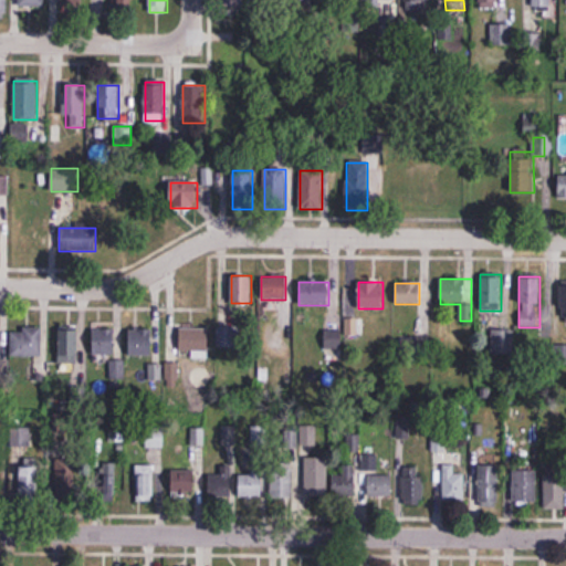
[(363,336),(363,320),(353,320),(353,336),(363,336)]
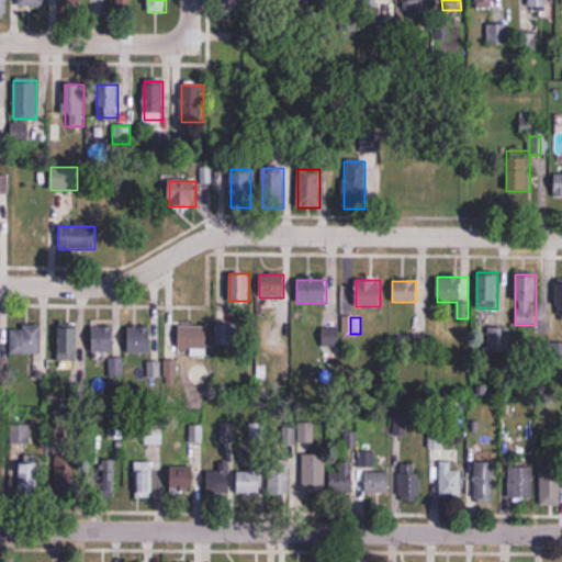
[(92,352),(120,352),(120,323),(92,323),(92,352)]
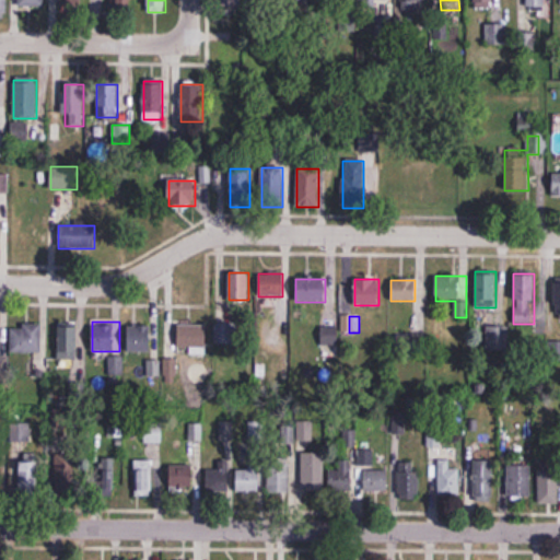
[(150,352),(150,324),(128,324),(128,352),(150,352)]
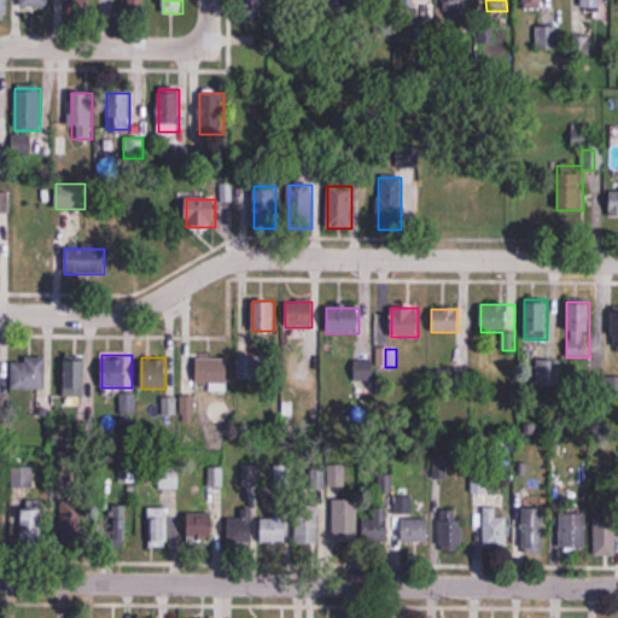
[(63,359),(63,397),(86,397),(86,359),(63,359)]
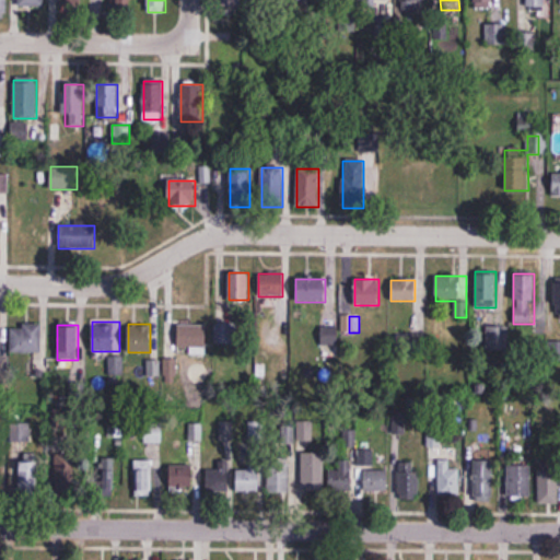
[(42,326),(11,326),(11,353),(42,353),(42,326)]
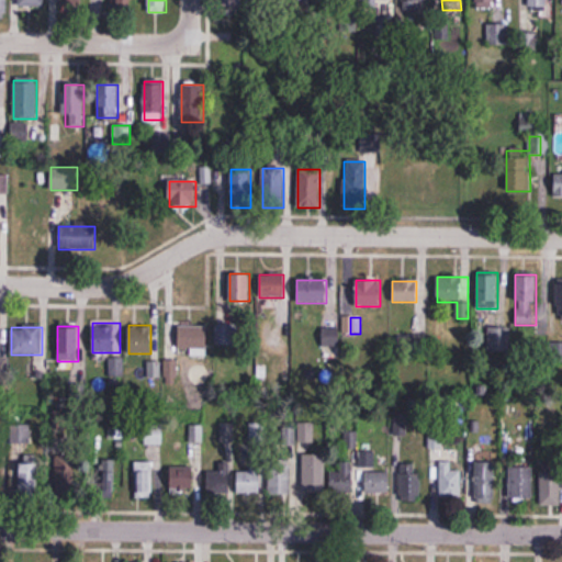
[(206,327),(178,327),(178,350),(206,350),(206,327)]
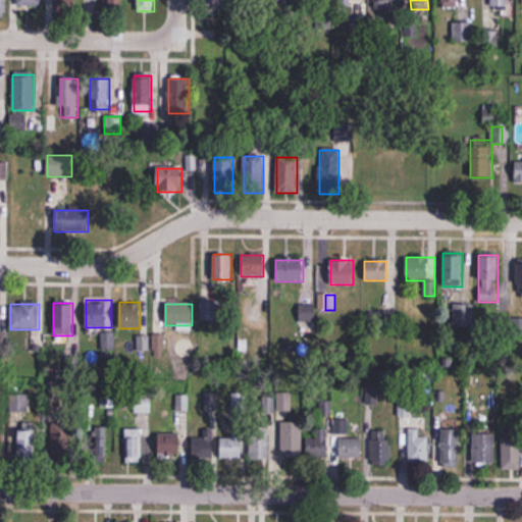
[(453,305),(453,326),(474,326),(474,305),(453,305)]
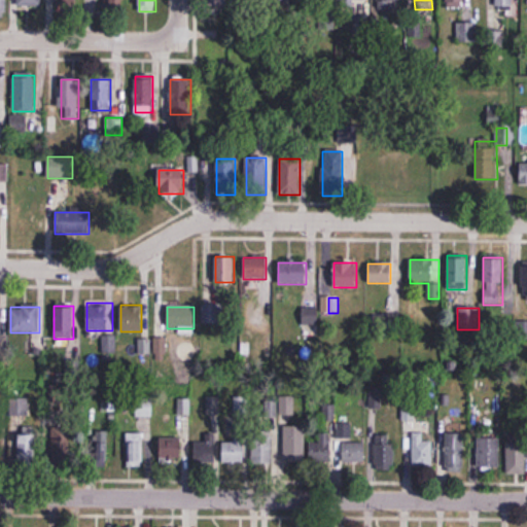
[(317,309),(303,309),(303,325),(317,325),(317,309)]
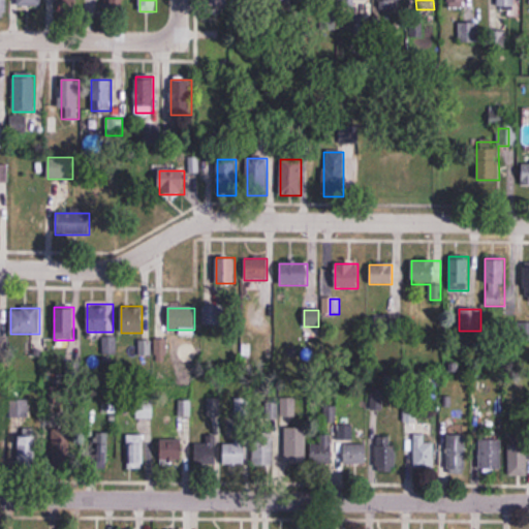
[(385,317),(385,327),(402,327),(402,317),(385,317)]
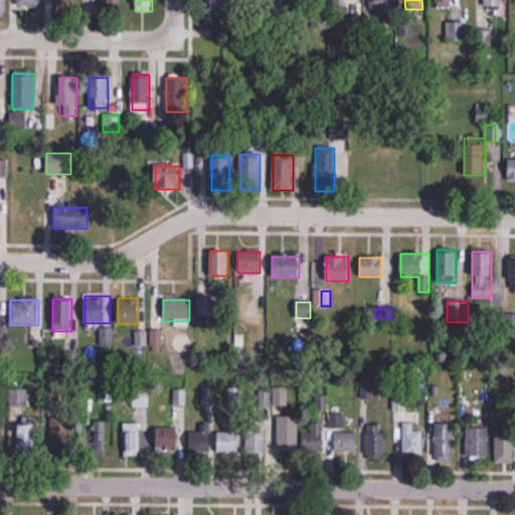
[(101,345),(112,344),(111,329),(100,330),(101,345)]
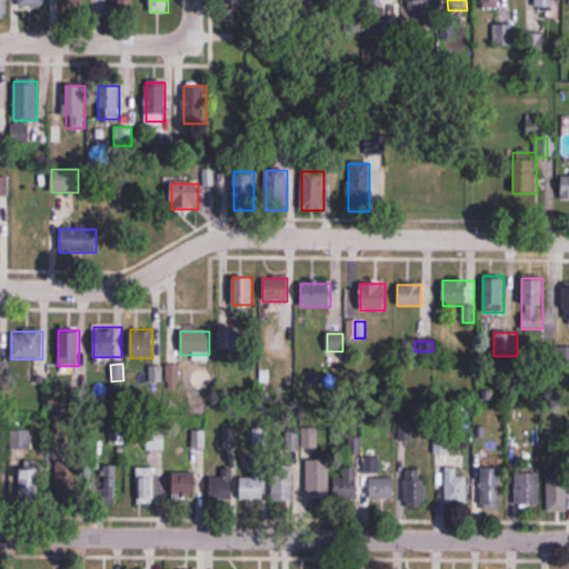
[(69,456),(69,428),(49,428),(49,456),(69,456)]
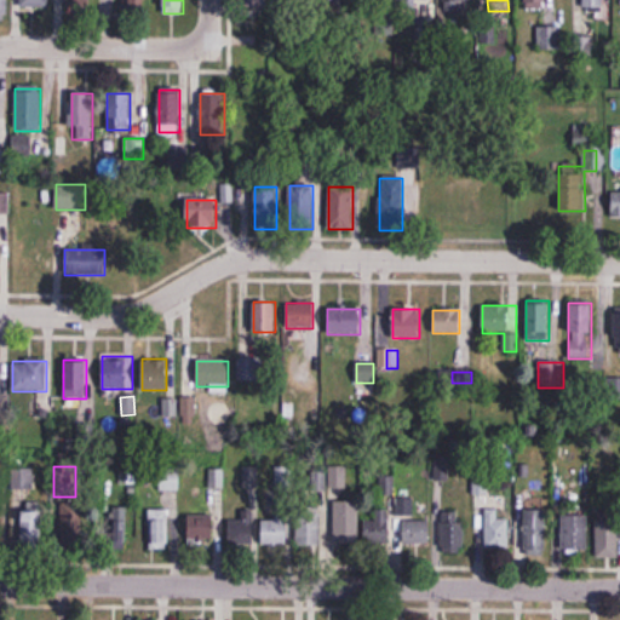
[(333,544),(359,544),(359,503),(333,503),(333,544)]
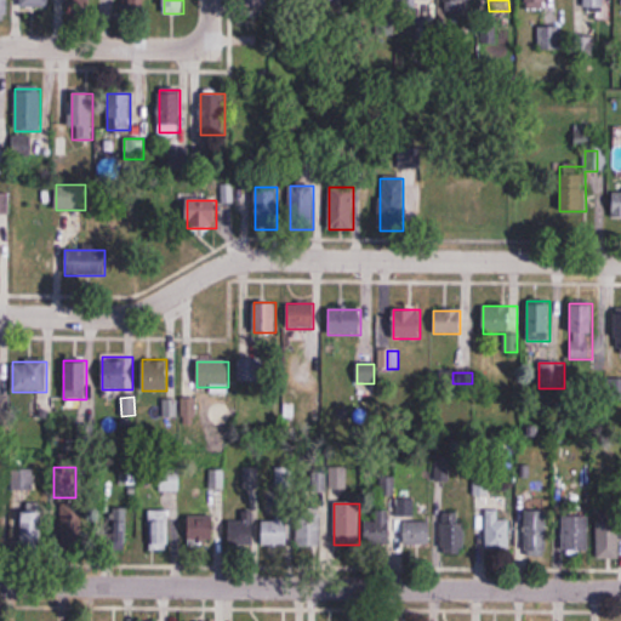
[(320,547),(320,507),(307,507),(307,522),(296,522),(296,547),(320,547)]
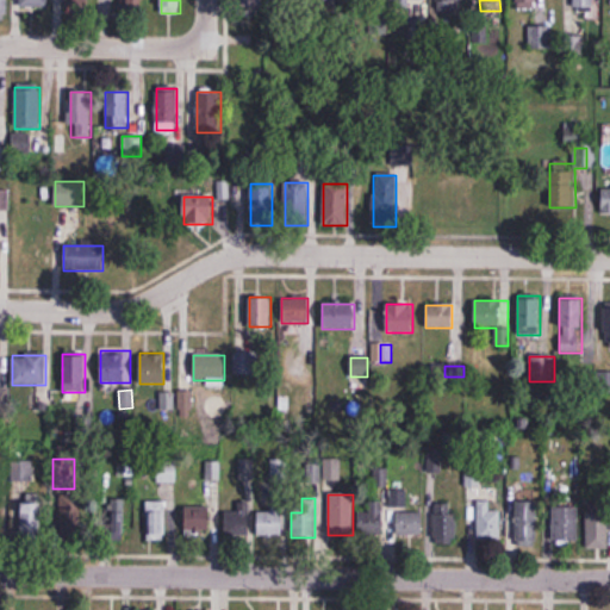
[(39,537),(39,502),(20,502),(20,537),(39,537)]
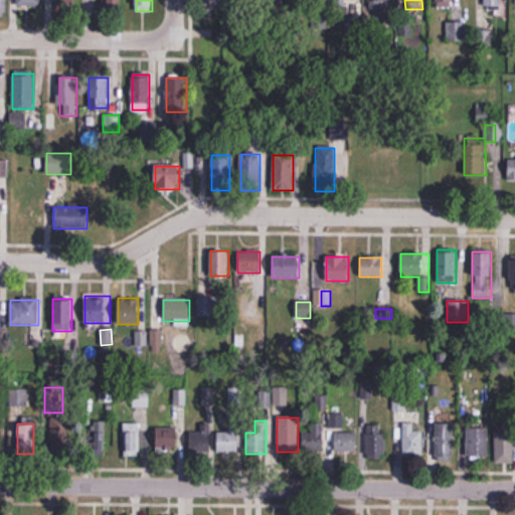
[(122,423),(122,456),(139,456),(139,423),(122,423)]
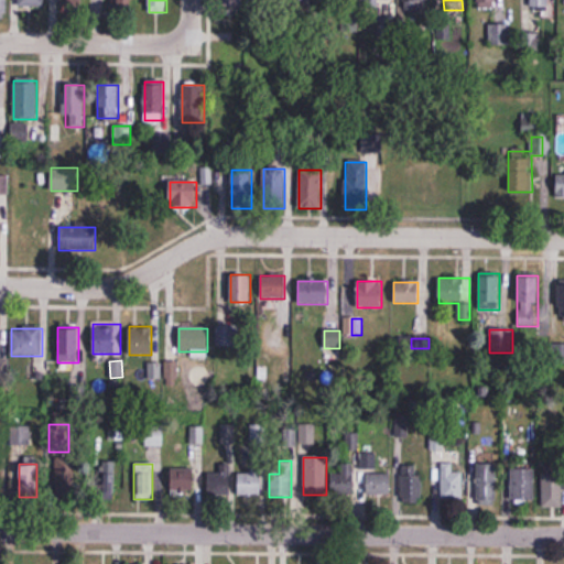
[(463,473),(453,473),(453,464),(442,464),(442,500),(463,500),(463,473)]
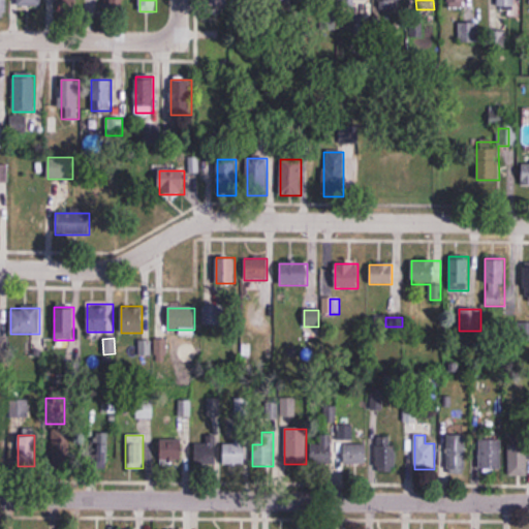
[(367,464),(366,443),(352,443),(352,436),(311,437),(311,465),(367,464)]
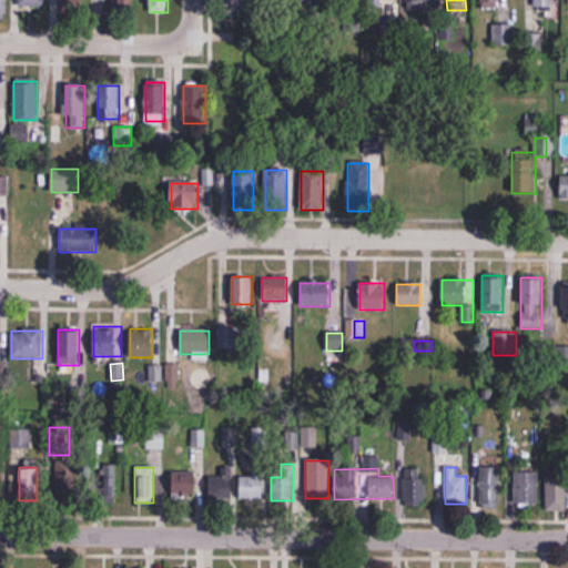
[(500,468),(480,468),(480,506),(500,506),(500,468)]
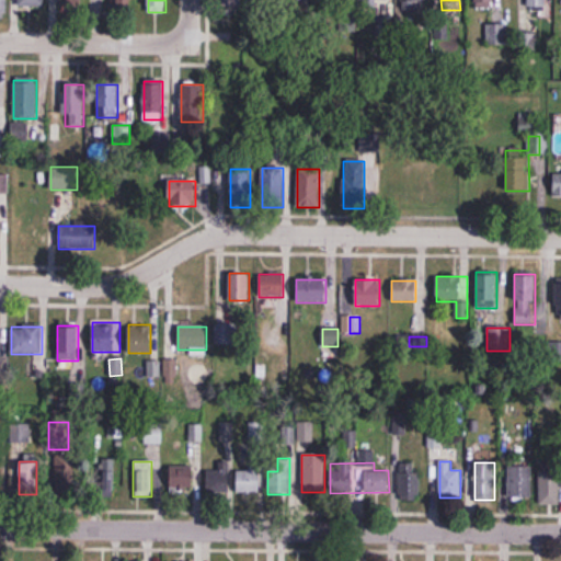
[(399,465),(399,500),(419,500),(419,465),(399,465)]
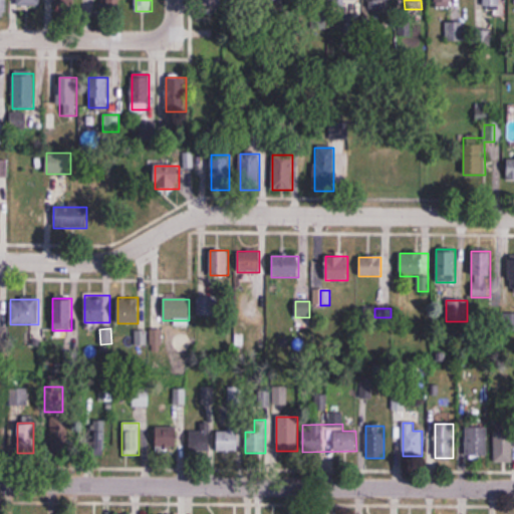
[(177,427),(157,427),(157,450),(177,450),(177,427)]
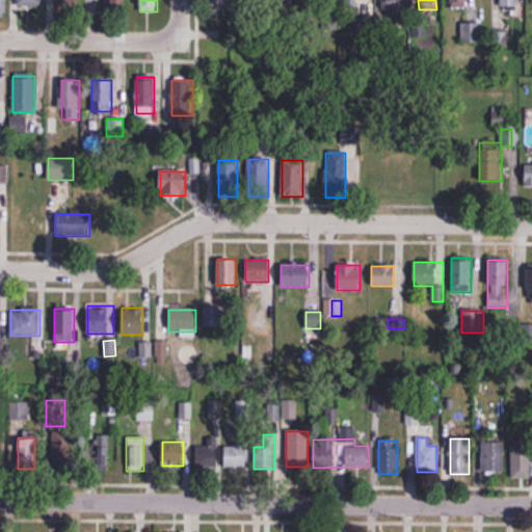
[(482,442),(482,472),(505,472),(505,442),(482,442)]
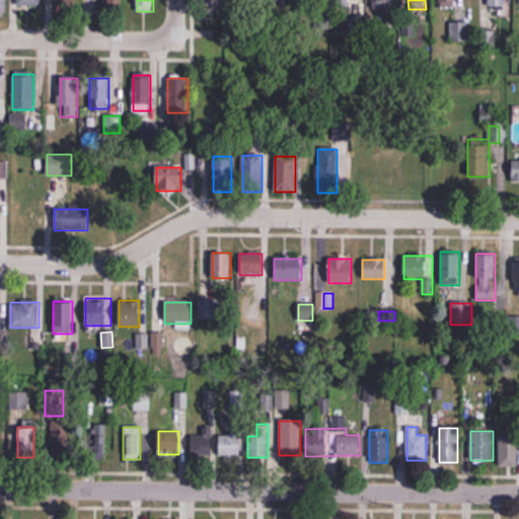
[(240,456),(240,432),(220,432),(220,456),(240,456)]
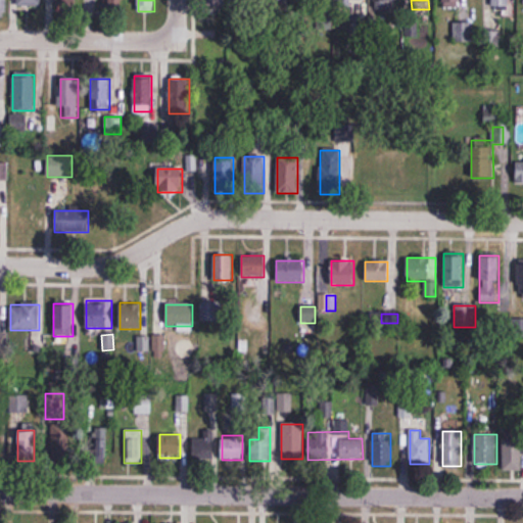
[(503,471),(522,471),(522,435),(503,435),(503,471)]
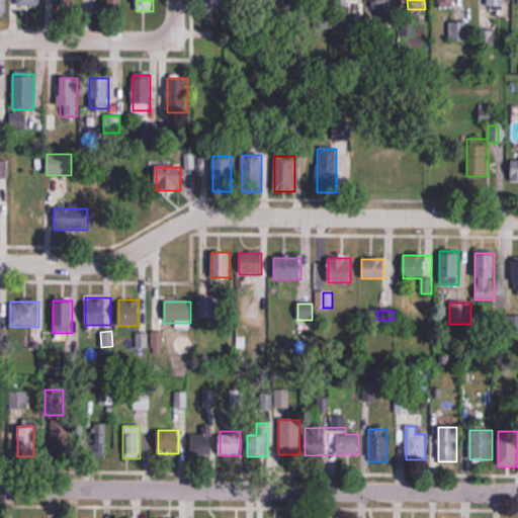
[(190,456),(212,456),(212,435),(190,435),(190,456)]
